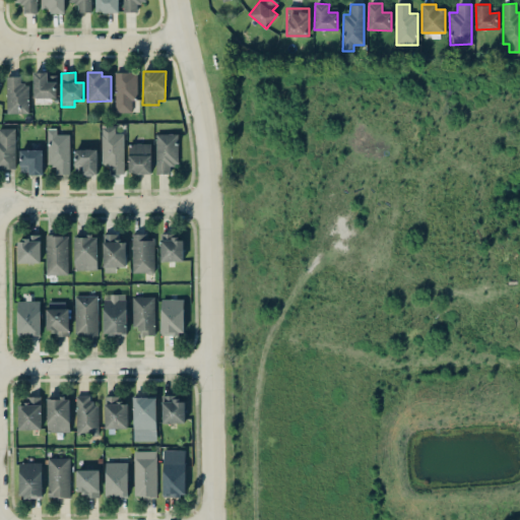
[(115,72),(115,113),(132,112),(132,99),(137,99),(136,72),(115,72)]
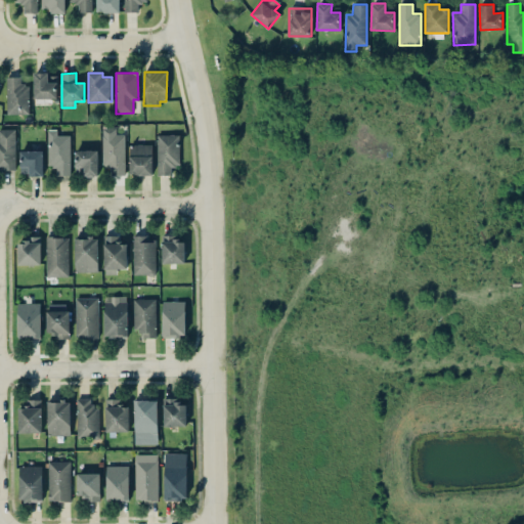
[(56,98),(56,74),(34,74),(34,98),(56,98)]
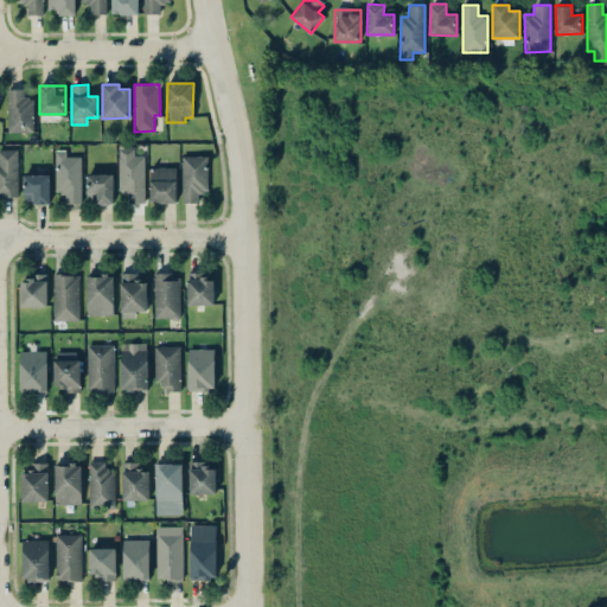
[(33,133),(33,97),(24,98),(24,89),(7,89),(8,133),(33,133)]
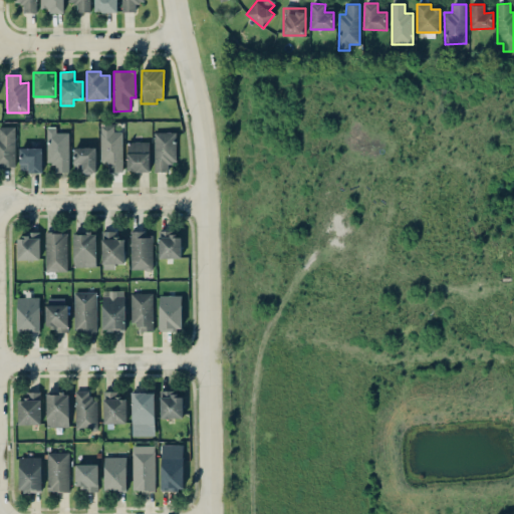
[(121,132),(113,132),(113,125),(100,125),(100,162),(108,162),(108,172),(122,172),(121,132)]
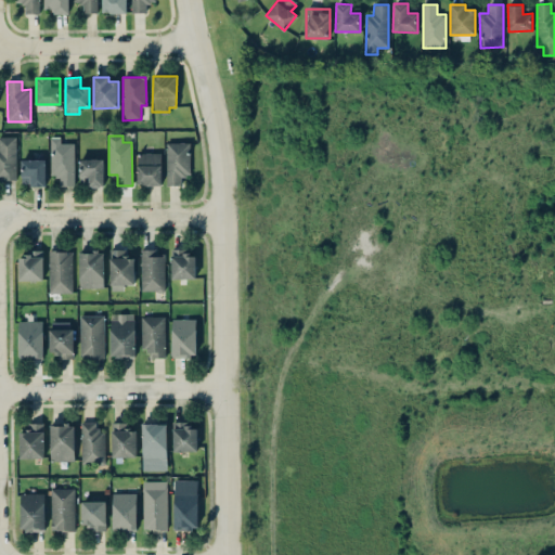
[(0,180),(16,180),(15,137),(0,137),(0,180)]
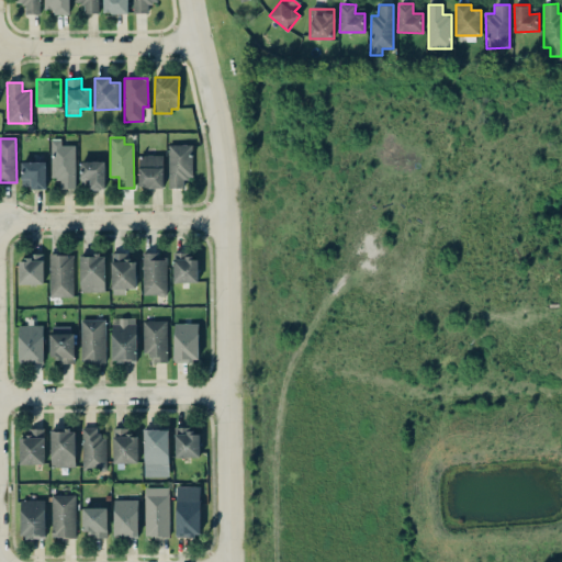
[(75,145),(62,145),(62,139),(51,139),(52,179),(60,179),(60,189),(76,189),(75,145)]
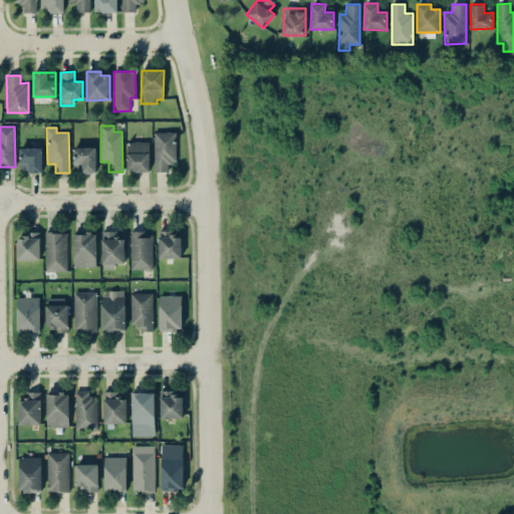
[(176,132),(154,133),(155,173),(170,173),(170,162),(177,162),(176,132)]
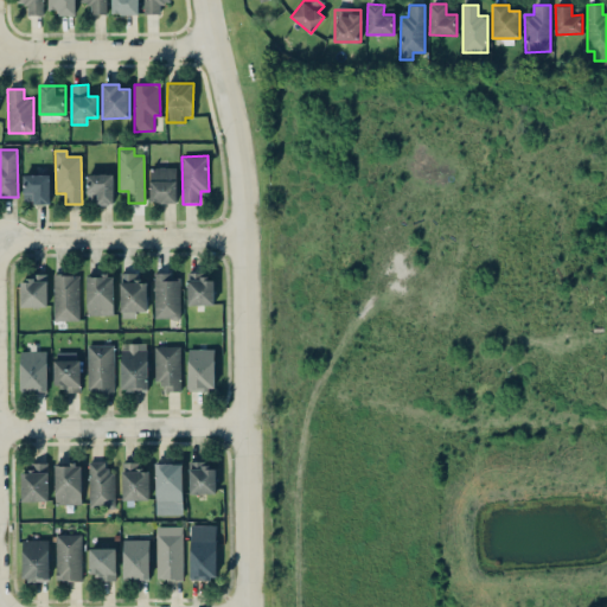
[(177,203),(177,167),(149,167),(151,203),(177,203)]
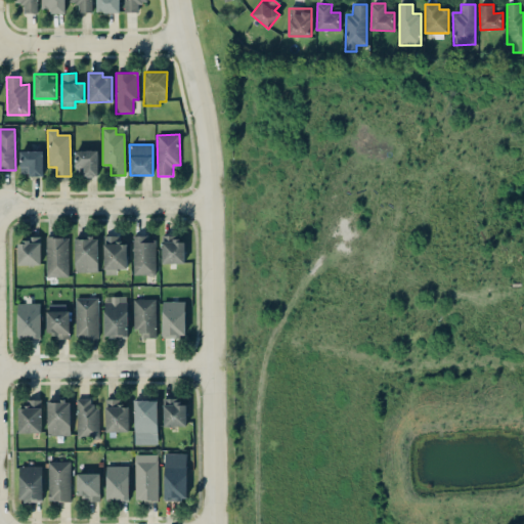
[(43,150),(19,150),(20,173),(28,173),(28,176),(43,176),(43,150)]
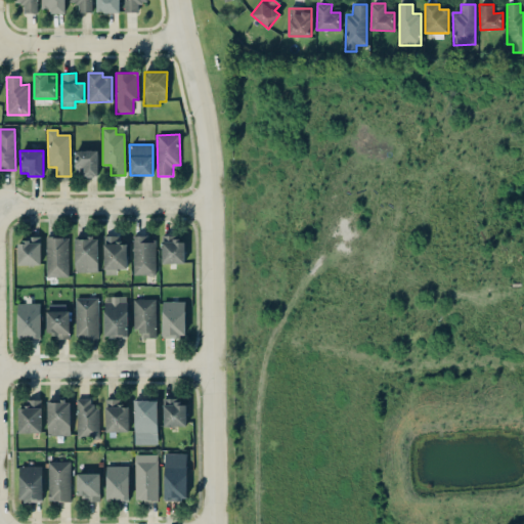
[(98,150),(78,150),(78,177),(98,177),(98,150)]
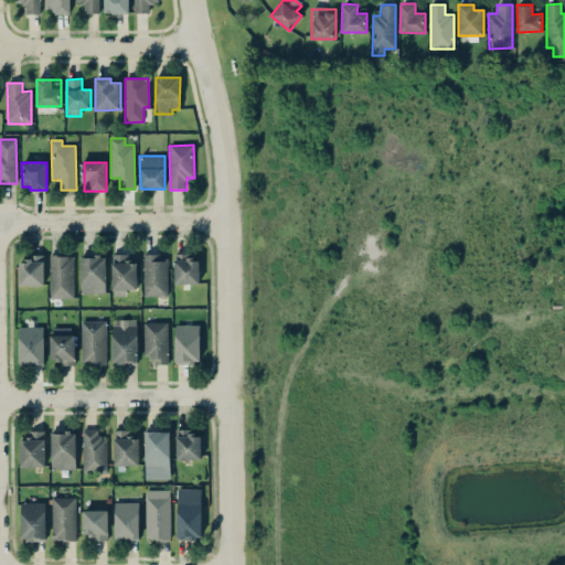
[(137,289),(137,263),(128,263),(128,254),(112,254),(113,296),(127,296),(127,290),(137,289)]
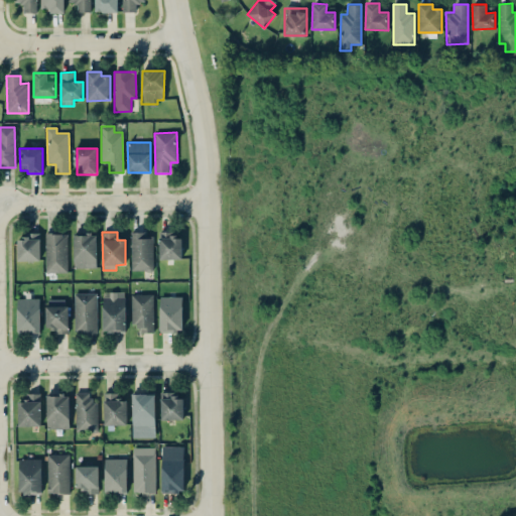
[(131,232),(131,271),(153,270),(153,236),(145,236),(145,232),(131,232)]
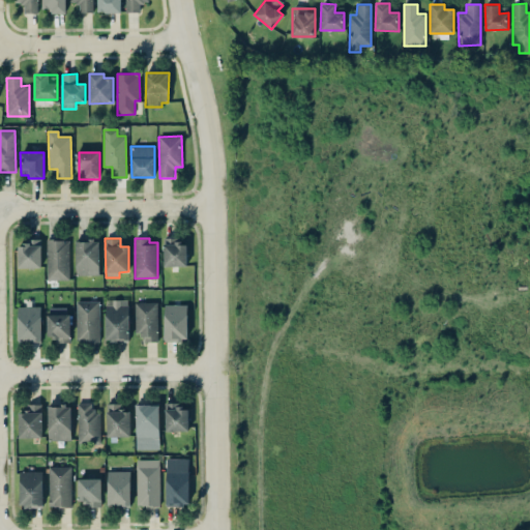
[(185,266),(185,238),(164,238),(164,266),(185,266)]
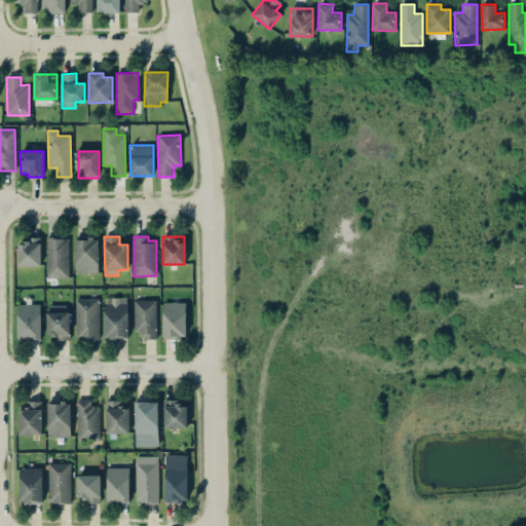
[(17,245),(17,266),(41,265),(40,237),(25,237),(25,243),(17,245)]
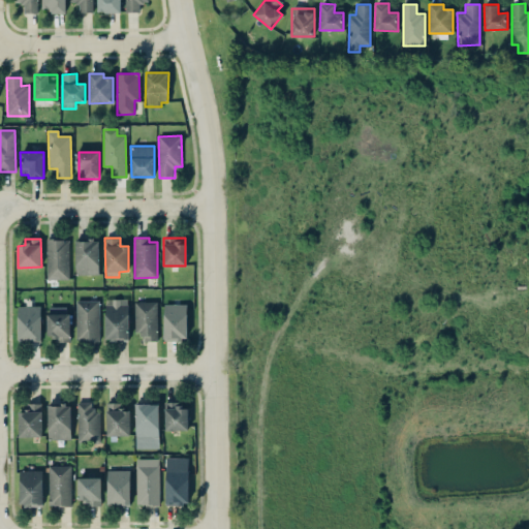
[(69,279),(69,239),(45,240),(47,279),(69,279)]
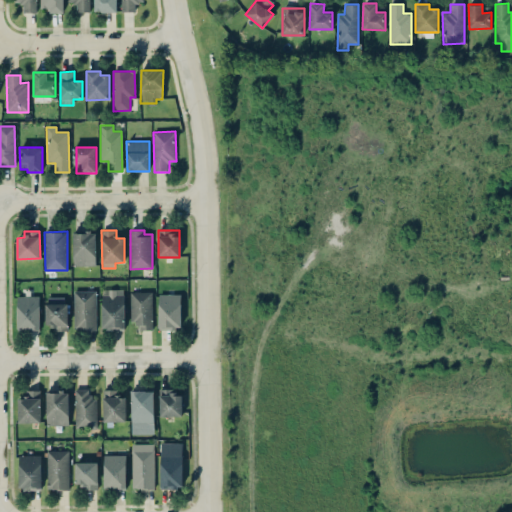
[(96,265),(96,233),(73,233),(73,265),(96,265)]
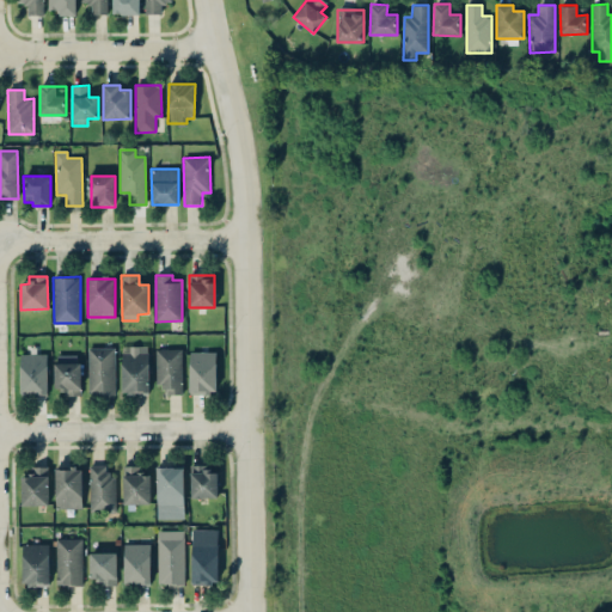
[(122,393),(148,392),(148,347),(122,347),(122,393)]
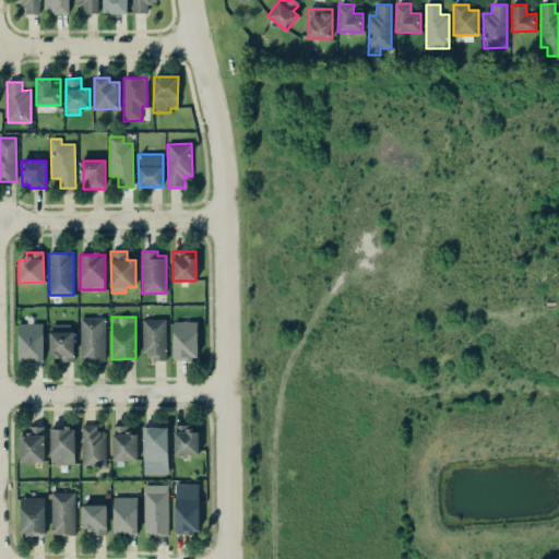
[(104,318),(80,318),(81,360),(105,359),(104,318)]
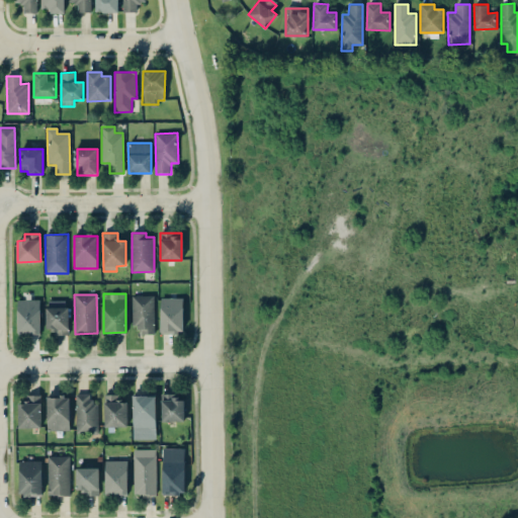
[(154,295),(132,295),(133,327),(141,327),(141,334),(154,334),(154,295)]
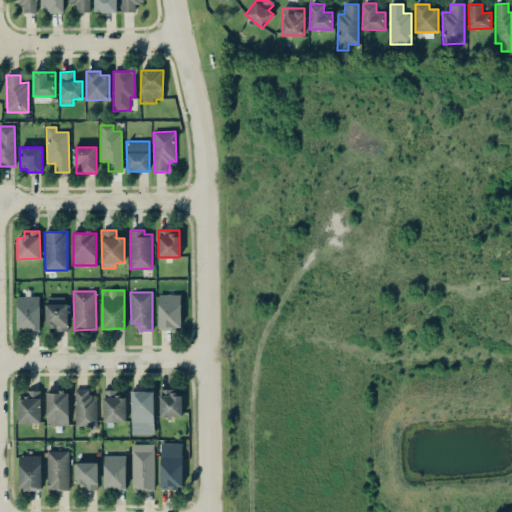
[(159,329),(181,329),(181,294),(158,295),(159,329)]
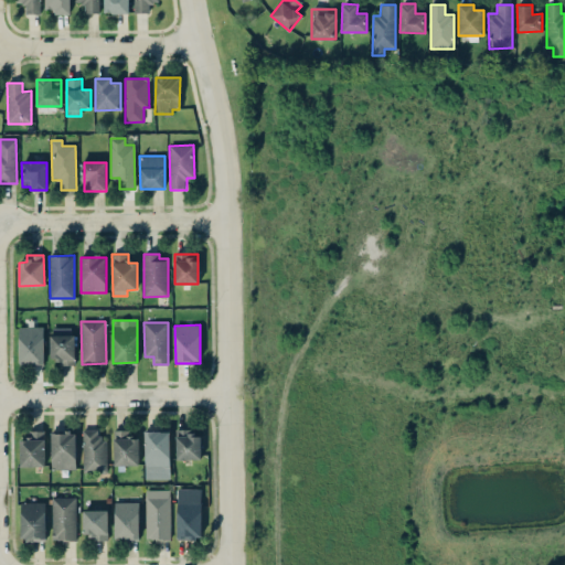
[(43,327),(19,327),(19,364),(44,364),(43,327)]
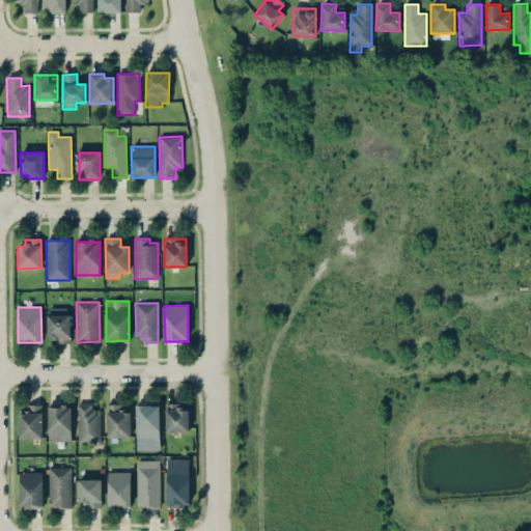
[(46,315),(47,337),(56,336),(56,342),(71,342),(71,314),(46,315)]
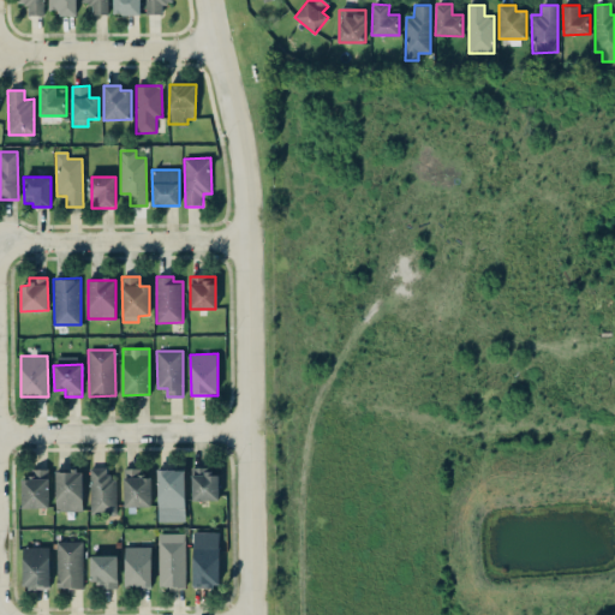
[(91,514),(117,513),(115,477),(107,477),(106,467),(89,469),(91,514)]
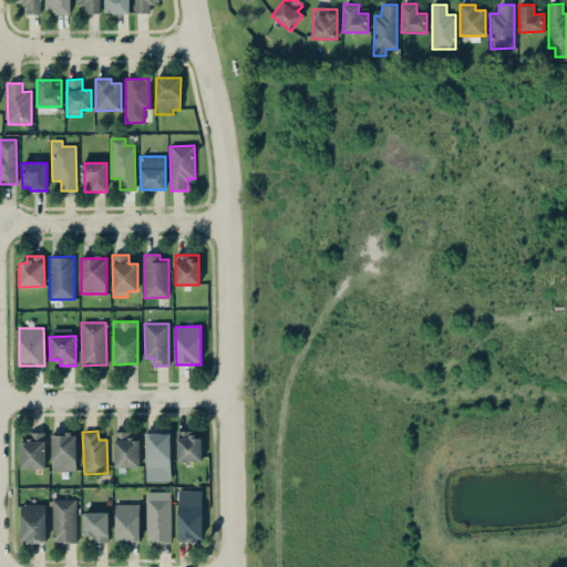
[(75,432),(51,433),(51,471),(76,471),(75,432)]
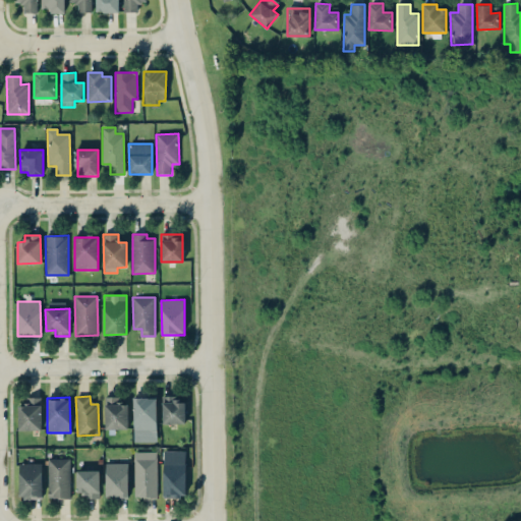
[(128,404),(119,404),(119,397),(104,397),(105,429),(128,428),(128,404)]
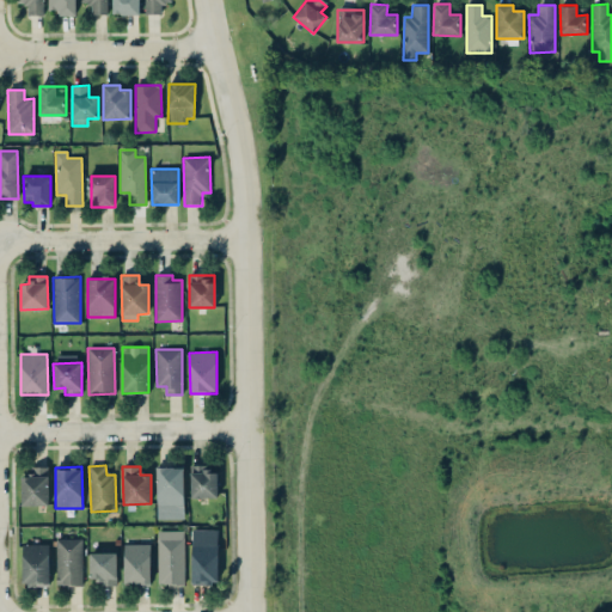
[(157,467),(158,519),(184,519),(183,467),(157,467)]
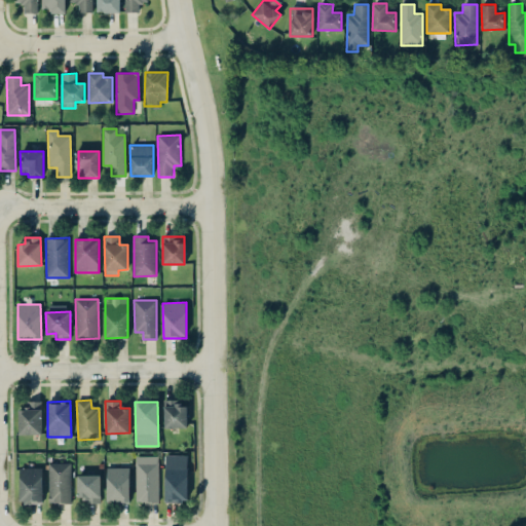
[(163,427),(187,427),(187,402),(163,402),(163,427)]
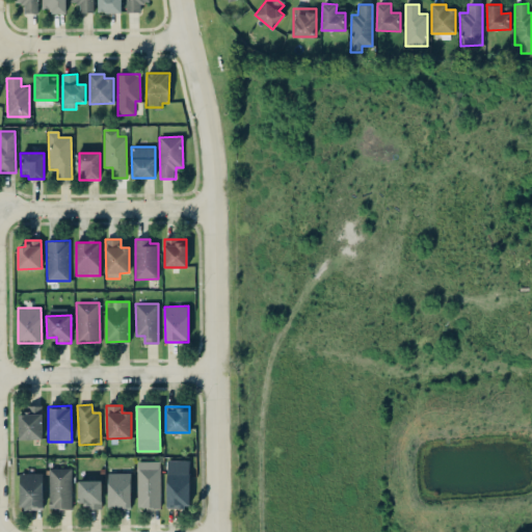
[(43,439),(42,407),(19,408),(19,440),(43,439)]
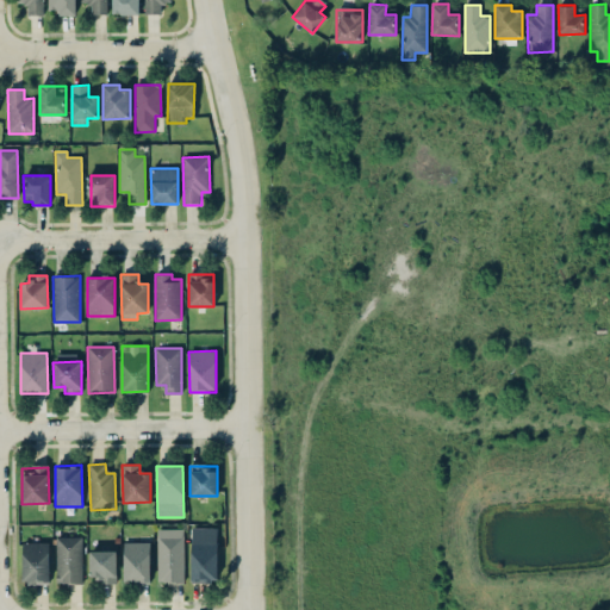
[(217,583),(218,528),(192,528),(191,582),(217,583)]
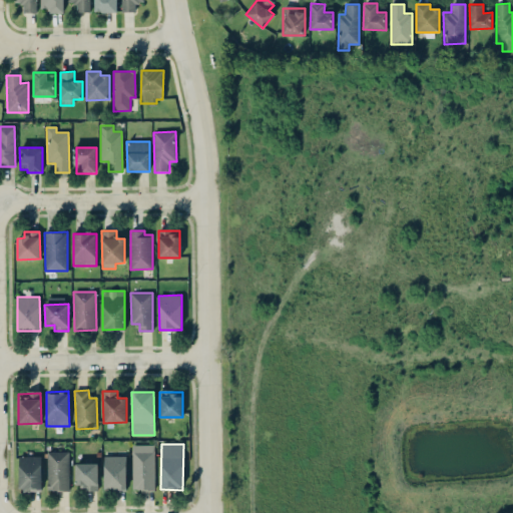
[(132,445),(132,490),(154,490),(154,445),(132,445)]
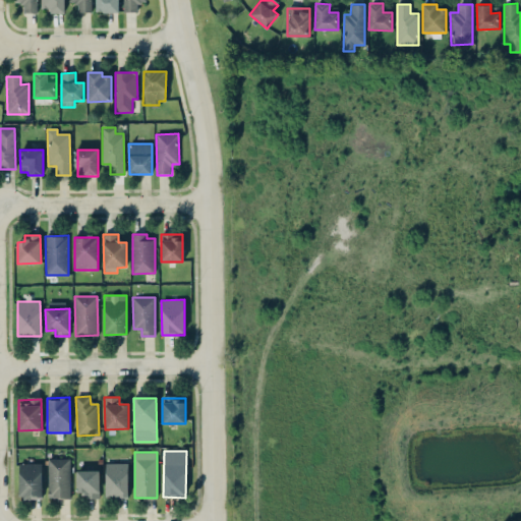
[(70,459),(48,459),(48,498),(70,498),(70,459)]
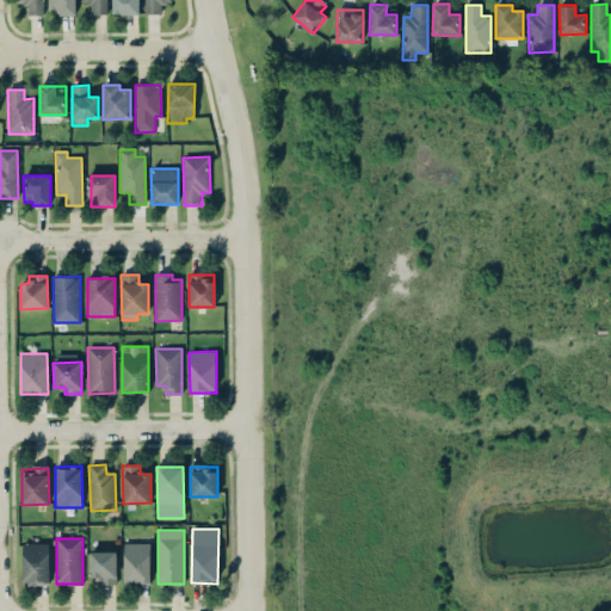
[(49,543),(22,543),(23,584),(49,584),(49,543)]
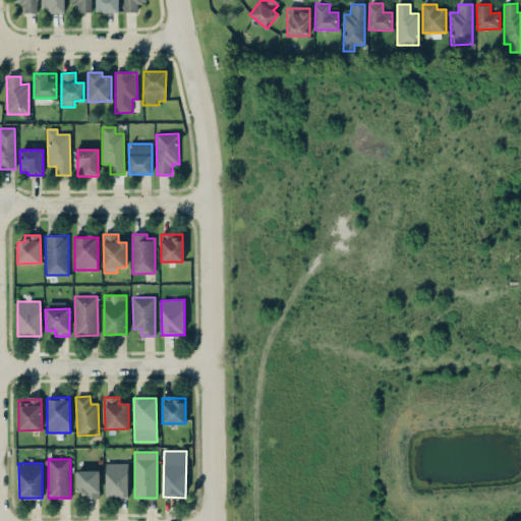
[(128,463),(105,463),(106,499),(128,498),(128,463)]
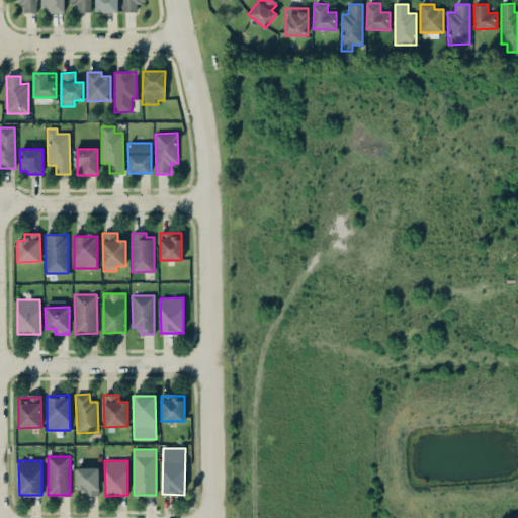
[(76,467),(76,490),(85,489),(85,496),(99,496),(99,467),(76,467)]
